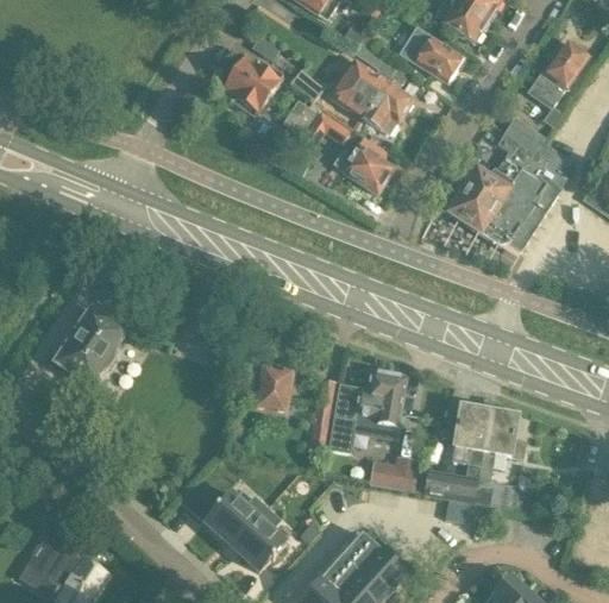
[(297,0),(318,13),(328,22),(341,0),(297,0)]
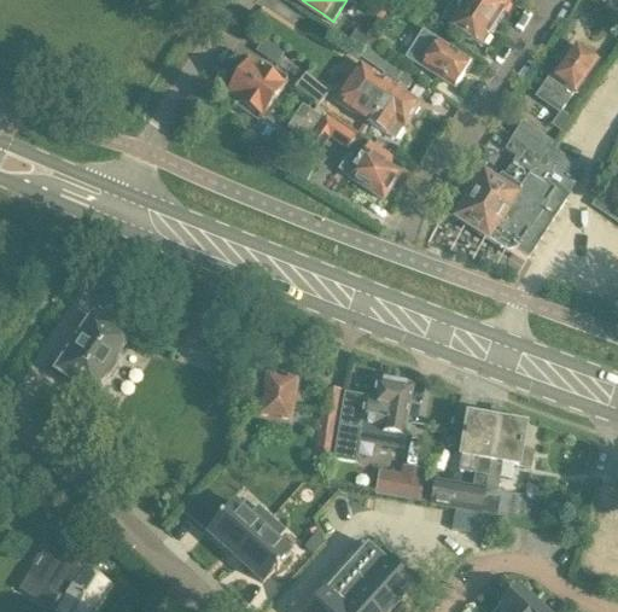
[(382,18),(394,0),(367,0),(363,6),(382,18)]
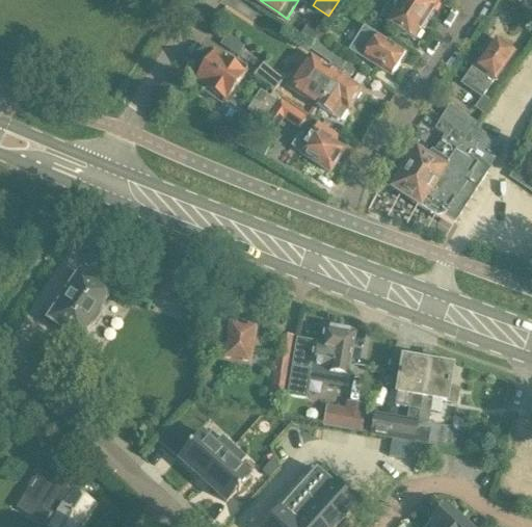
[(364,12),(372,1),(370,0),(345,0),(364,12)]
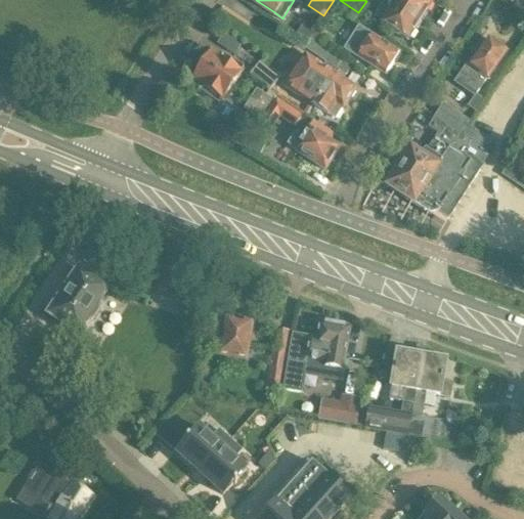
[(408,36),(420,17),(394,0),(392,0),(381,18),(408,36)]
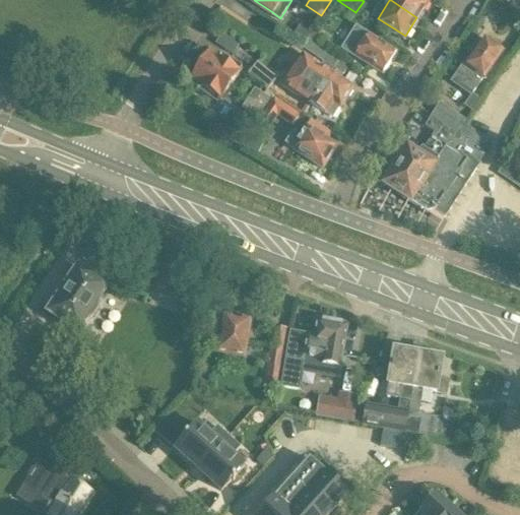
[(391,0),(416,17),(427,0),(391,0)]
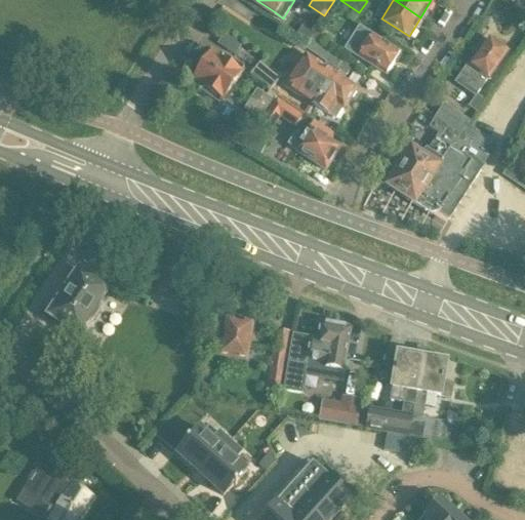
[(324,41),(330,32),(318,25),(312,34),(324,41)]
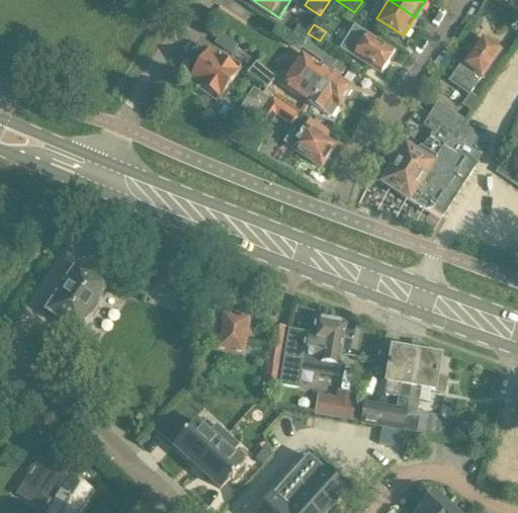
[(367,31),(359,27),(355,24),(342,45),(381,70),(395,51),(366,32),(367,31)]
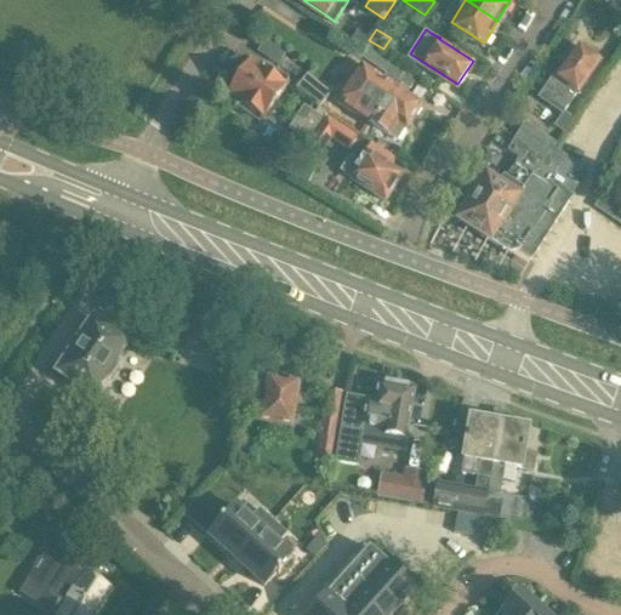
[(370,43),(363,53),(369,58),(388,70),(400,79),(408,67),(376,46),(370,43)]
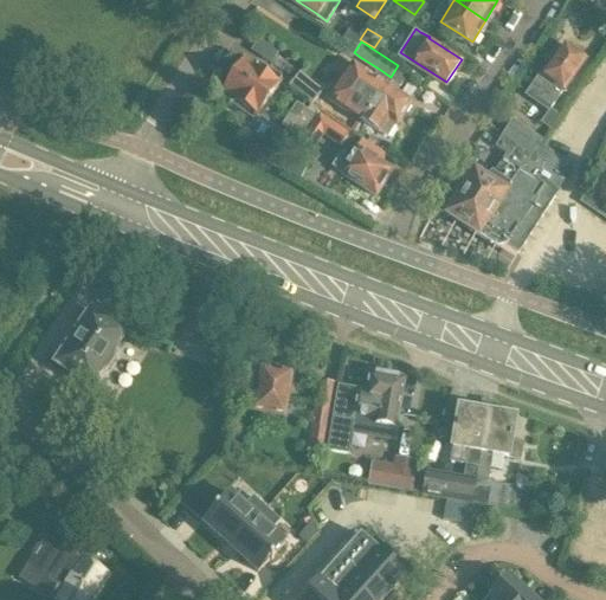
[(552,56),(533,82),(528,89),(540,97),(552,105),(563,88),(585,56),(565,43),(554,57),(552,56)]
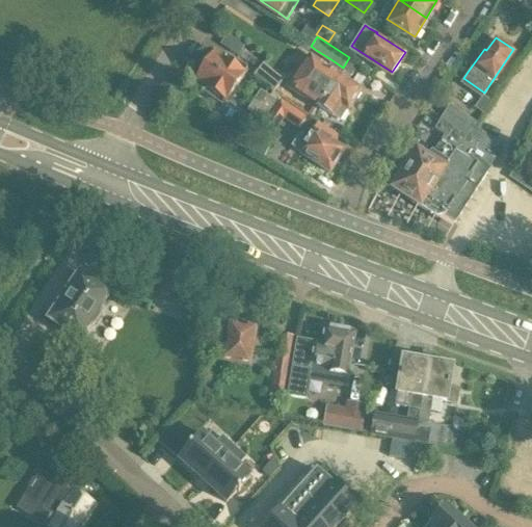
[(224,55),(213,49),(210,55),(207,53),(203,60),(237,83),(247,69),(245,68),(247,64),(228,51),(224,55)]
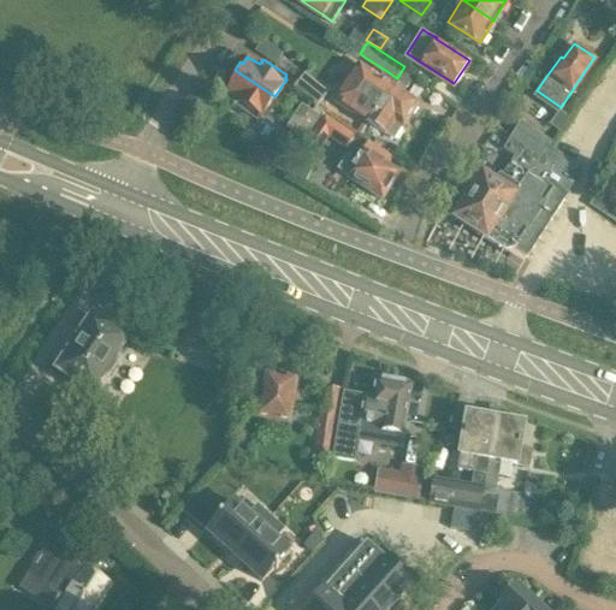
[(359,60),(335,96),(342,102),(365,117),(356,130),(361,134),(371,120),(369,119),(394,83),(397,78),(385,70),(381,75),(366,65),(359,60)]
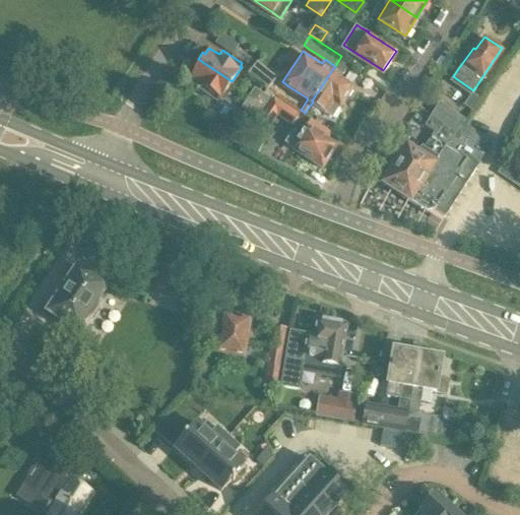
[(332,70),(312,101),(313,102),(333,115),(352,84),(341,77),(350,62),(341,56),(335,66),(332,70)]
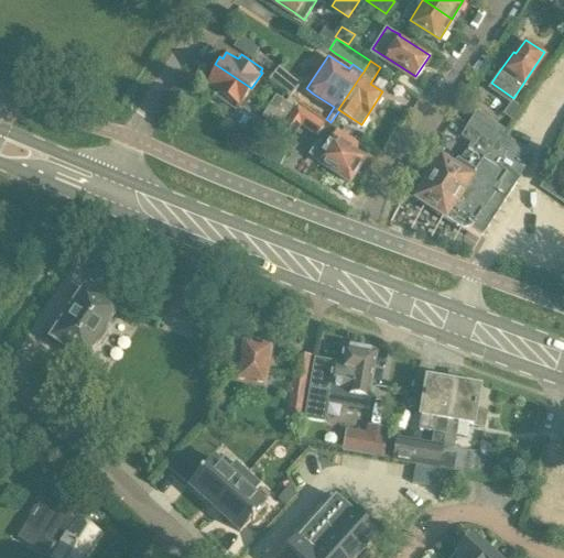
[(240,106),(251,88),(215,64),(207,75),(210,76),(206,83),(216,90),(214,95),(236,109),(239,105),(240,106)]
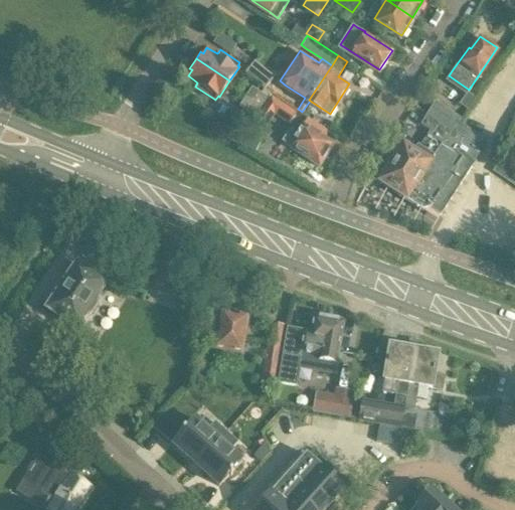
[(265,87),(274,74),(254,59),(245,70),(265,87)]
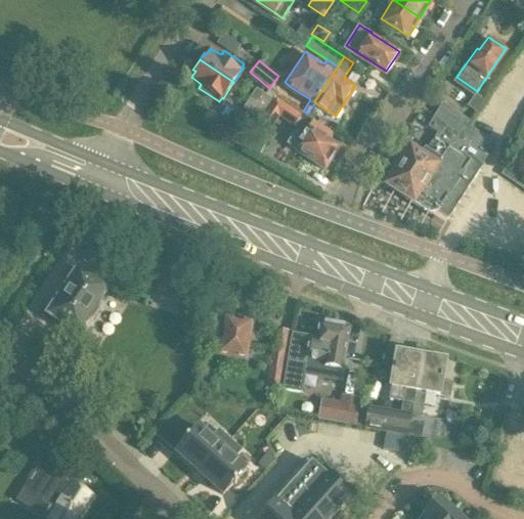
[(257,97),(262,89),(256,85),(251,93),(257,97)]
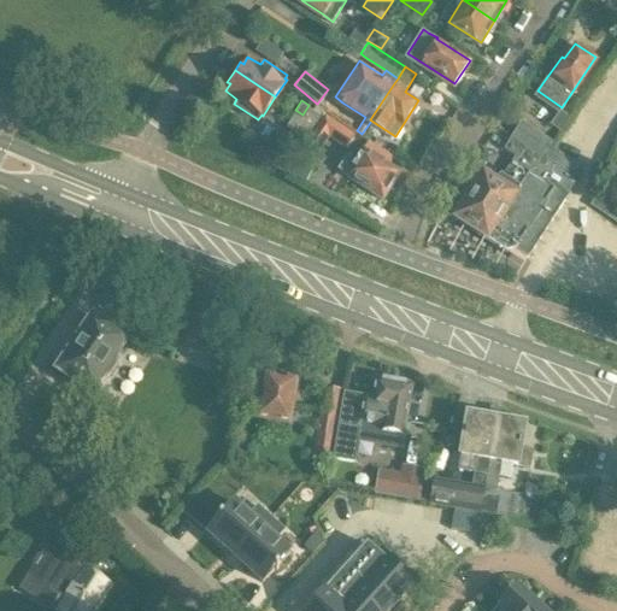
[(304,135),(319,112),(309,105),(303,115),(295,110),(287,123),(304,135)]
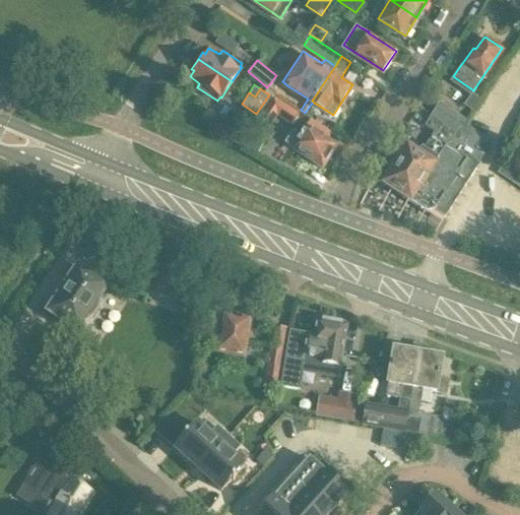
[(439,101),(431,114),(456,130),(462,120),(464,118),(439,101)]
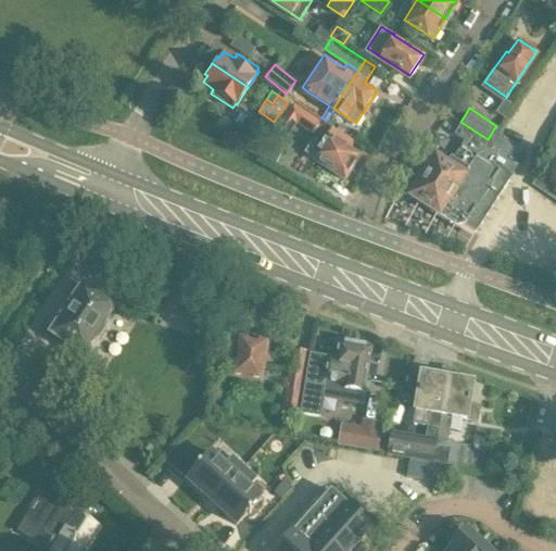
[(339,122),(336,127),(343,132),(346,127),(339,122)]
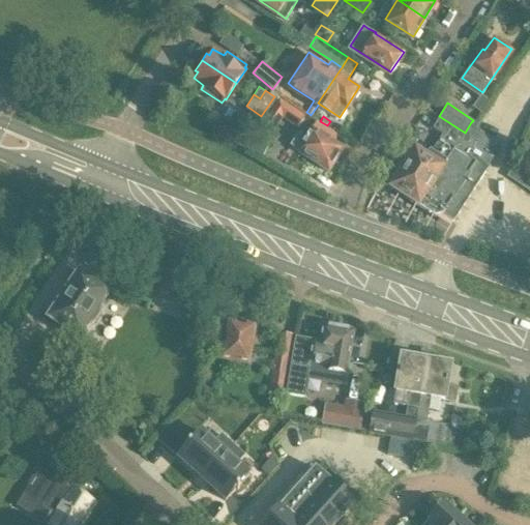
[(415,146),(389,185),(419,205),(435,214),(444,212),(453,219),(487,167),(502,142),(471,122),(465,133),(439,116),(433,125),(443,133),(432,150),(423,145),(420,150),(415,146)]
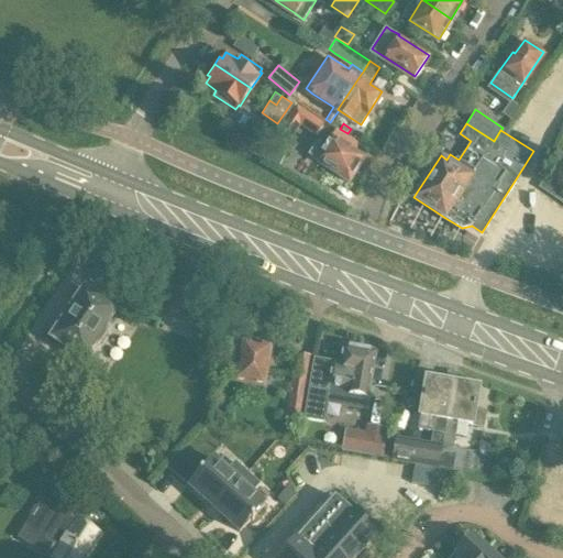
[(317,139),(308,152),(350,178),(365,154),(355,149),(360,141),(348,133),(340,129),(337,127),(332,133),(324,144),(317,139)]
